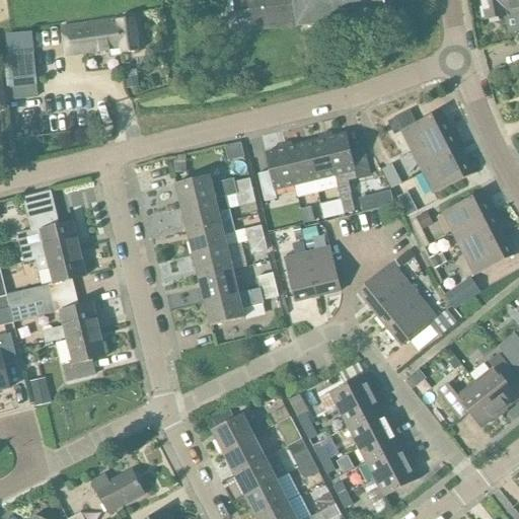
[(247,0),(251,32),(386,16),(383,0),(247,0)]
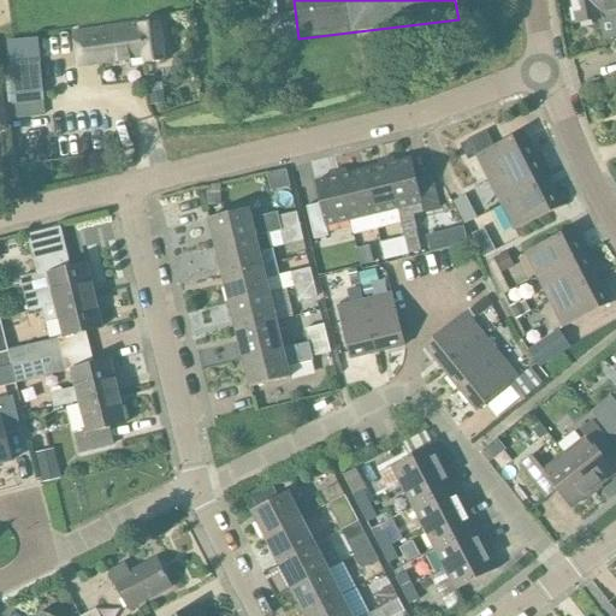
[(615,0),(573,0),(578,24),(615,17),(615,0)]
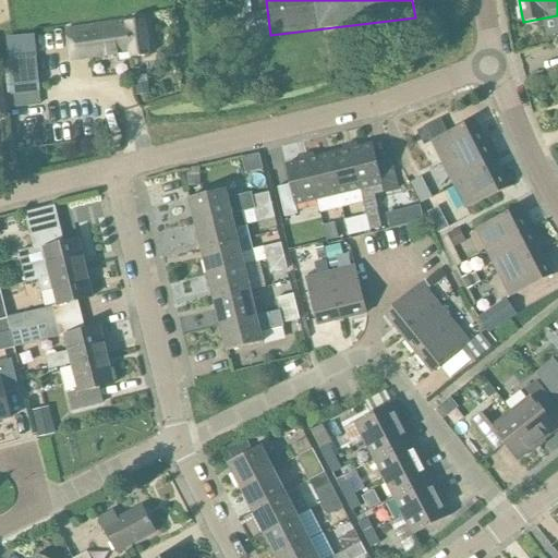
[(67,29),(71,62),(130,53),(131,58),(150,56),(146,19),(118,23),(117,22),(67,29)]
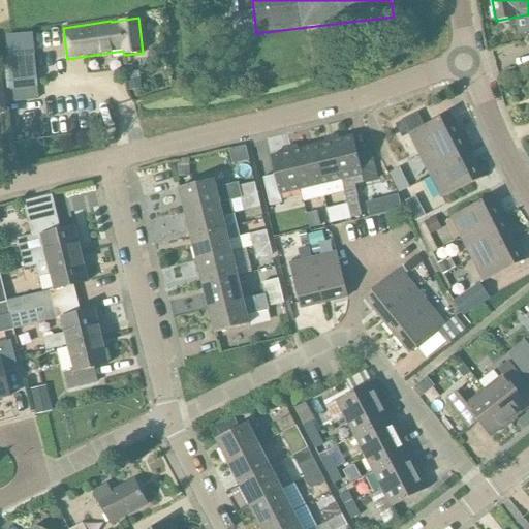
[(39,100),(35,55),(7,57),(10,90),(13,90),(14,102),(39,100)]
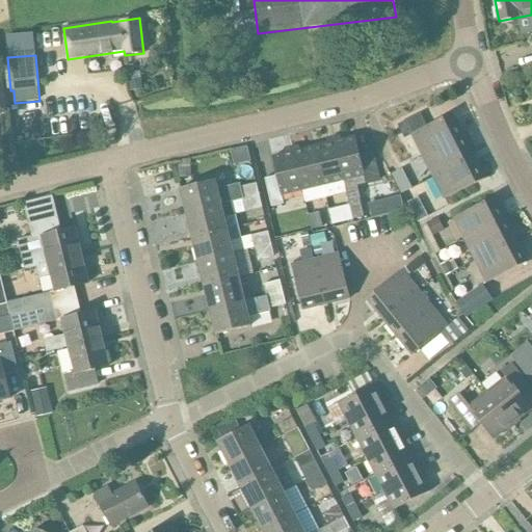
[(413,135),(423,157),(463,136),(453,113),(427,127),(421,114),(397,126),(404,139),(413,135)]
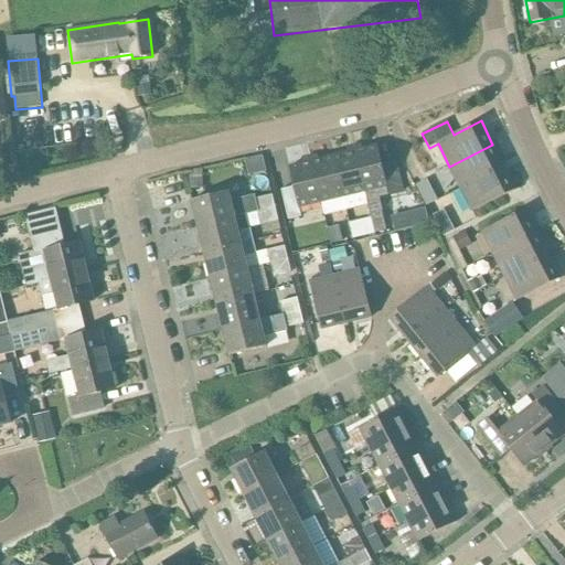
[(449,167),(460,189),(504,168),(492,145),(449,167)]
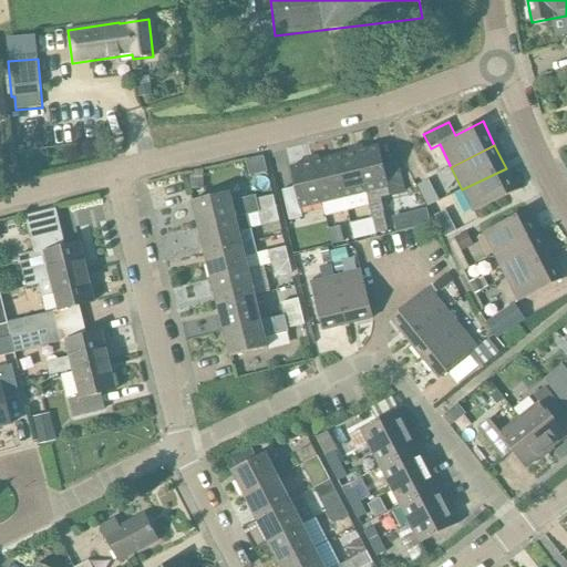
[(388,187),(390,197),(406,194),(399,162),(383,165),(379,147),(357,153),(367,193),(388,187)]
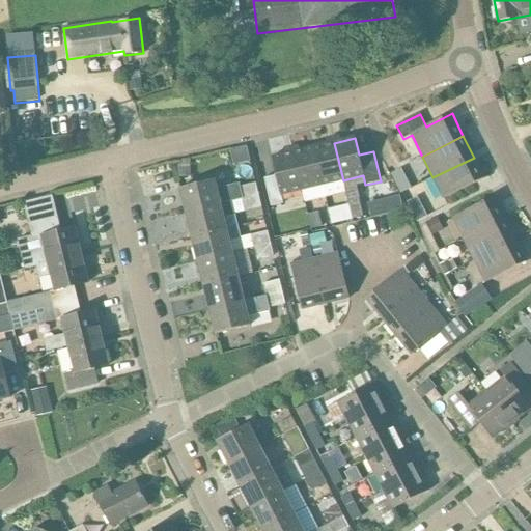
[(313,148),(323,186),(343,180),(334,143),(313,148)]
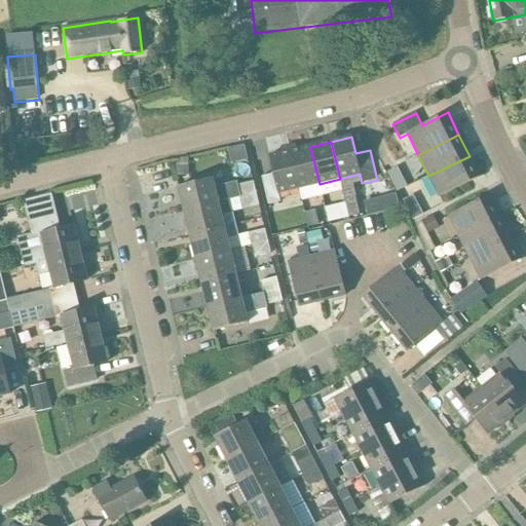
[(291,151),(299,189),(320,184),(310,147),(291,151)]
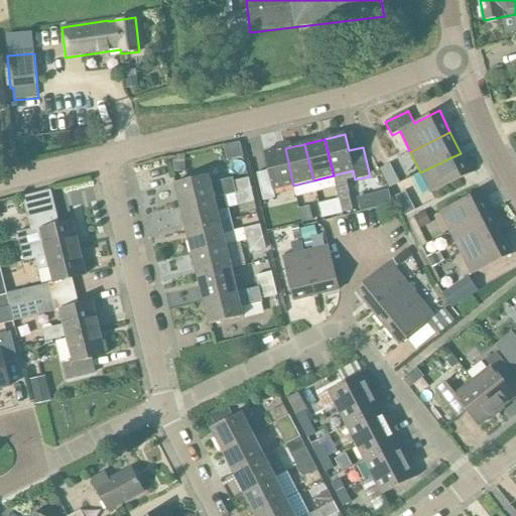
[(257,173),(263,201),(275,198),(273,190),(293,185),(285,148),(264,154),(268,171),(257,173)]
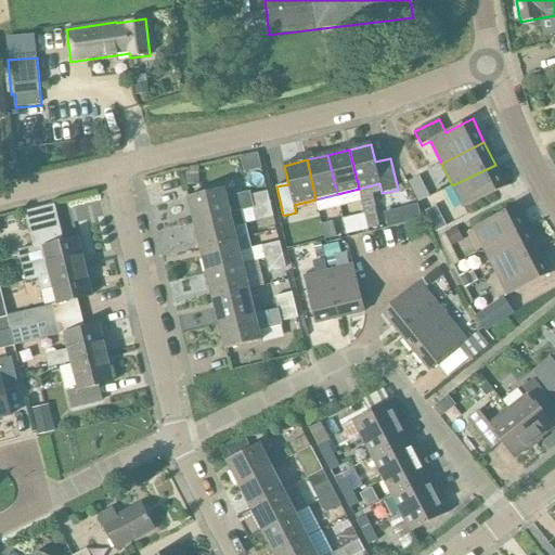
[(507,188),(495,165),(452,185),(464,209),(507,188)]
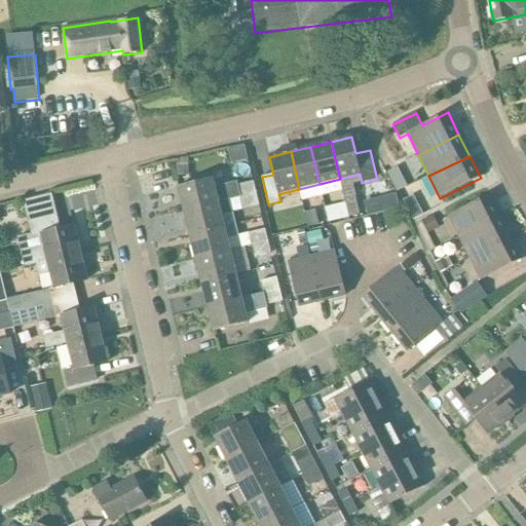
[(406,187),(397,168),(386,174),(397,192),(406,187)]
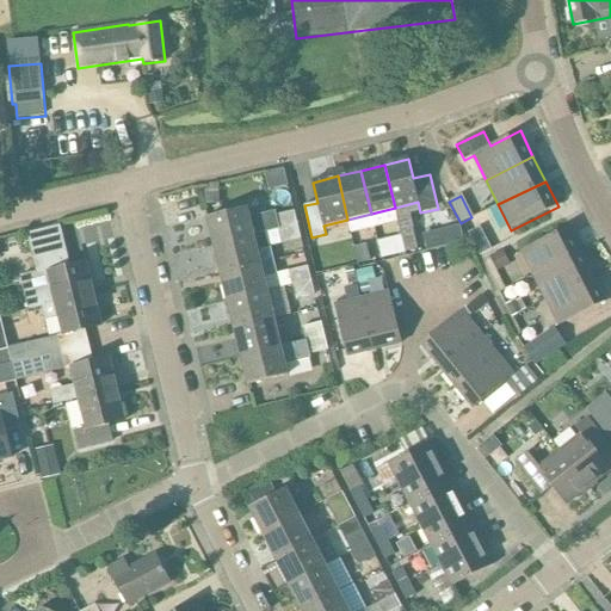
[(208,217),(215,246),(254,236),(254,235),(279,229),(279,230),(298,226),(295,210),(276,215),(276,213),(250,217),(247,208),(208,217)]
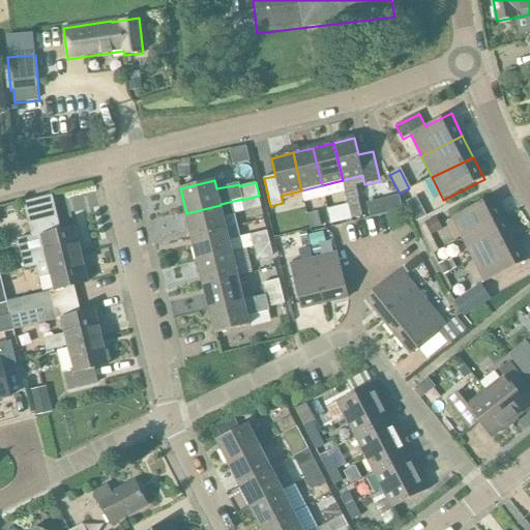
[(259,196),(242,200),(245,211),(261,208),(259,196)]
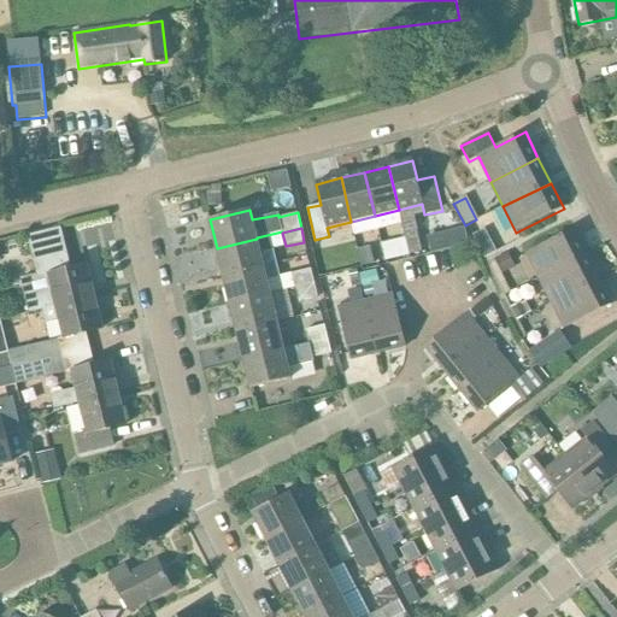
[(430,233),(432,247),(468,244),(466,228),(430,233)]
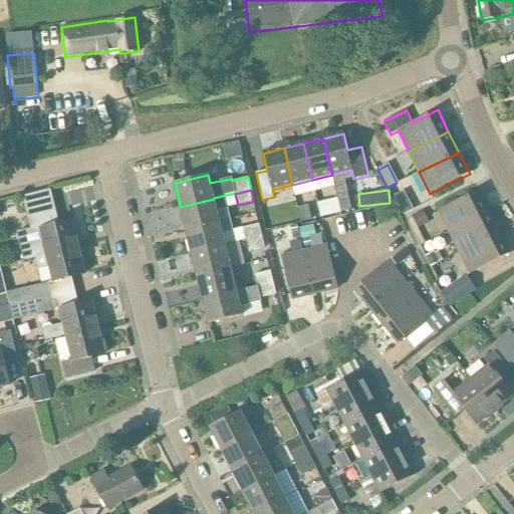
[(439,211),(449,232),(489,212),(478,191),(439,211)]
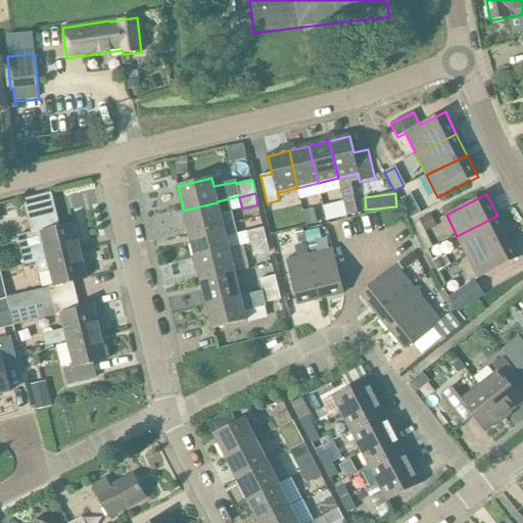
[(344,202),(347,216),(358,214),(354,200),(344,202)]
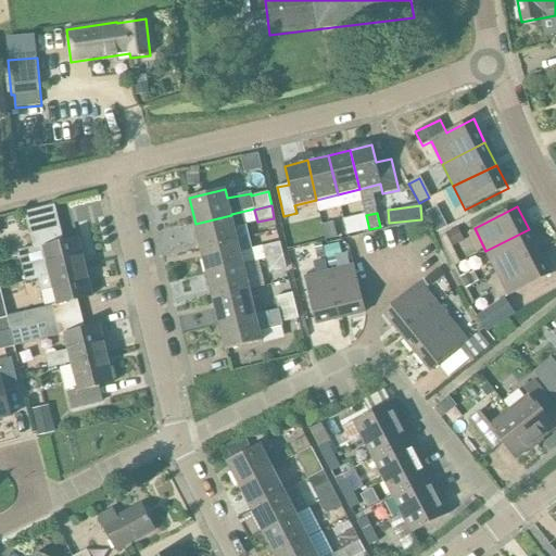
[(196,224),(201,249),(250,237),(247,225),(235,228),(231,215),(196,224)]
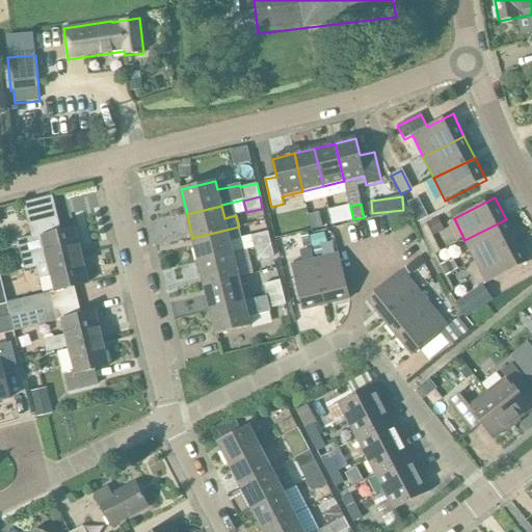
[(353,219),(350,206),(328,210),(331,224),(353,219)]
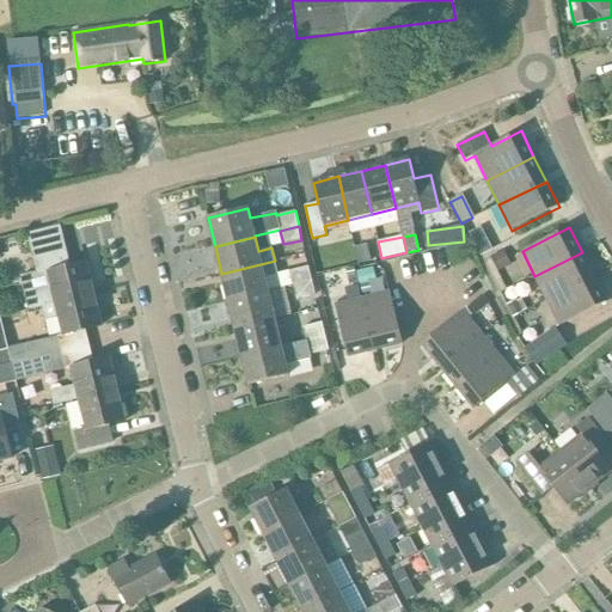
[(87,264),(73,268),(67,249),(34,257),(38,277),(49,275),(51,288),(25,295),(29,311),(41,307),(42,308),(95,295),(87,264)]
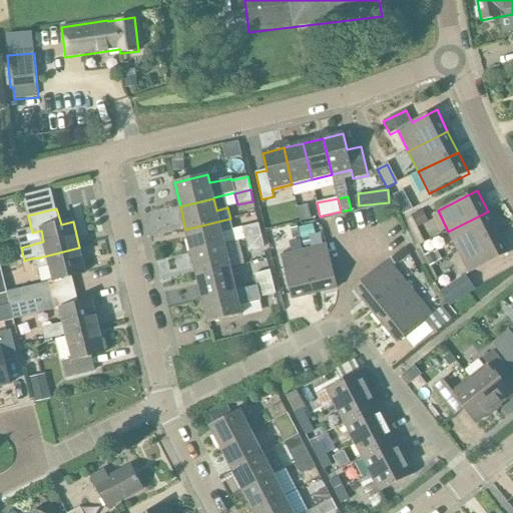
[(448,231),(459,252),(498,232),(488,211),(448,231)]
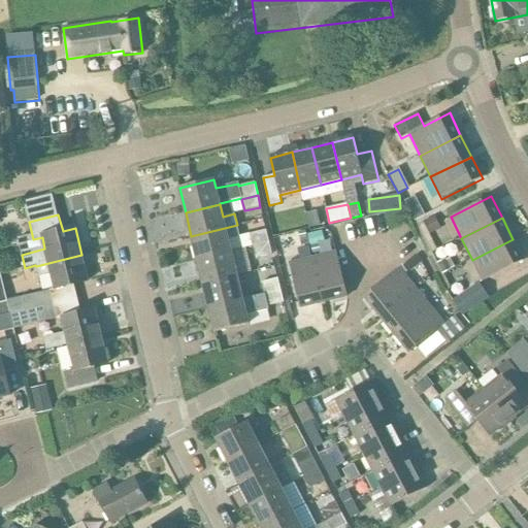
[(191,236),(197,261),(231,253),(228,239),(239,236),(237,225),(191,236)]
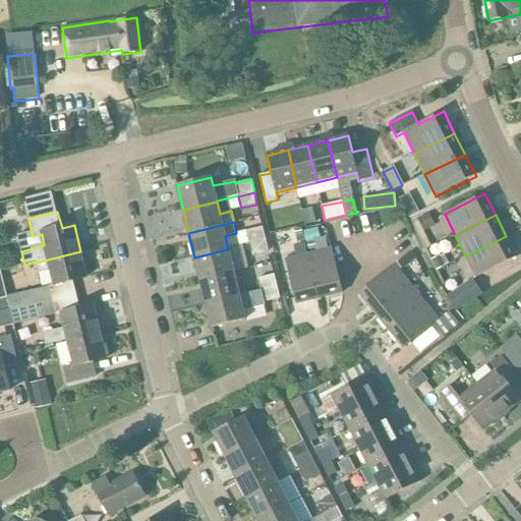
[(249,243),(266,240),(263,228),(246,231),(249,243)]
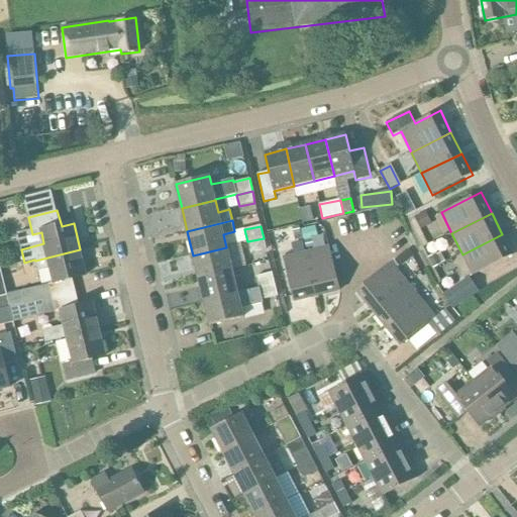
[(288,250),(305,246),(301,227),(284,231),(288,250)]
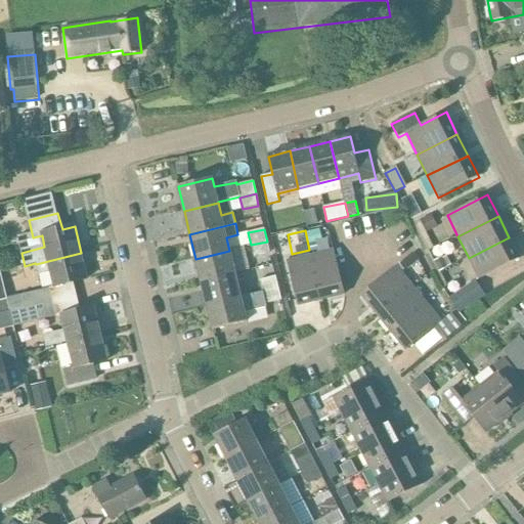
[(520,259),(509,237),(469,258),(480,279),(520,259)]
